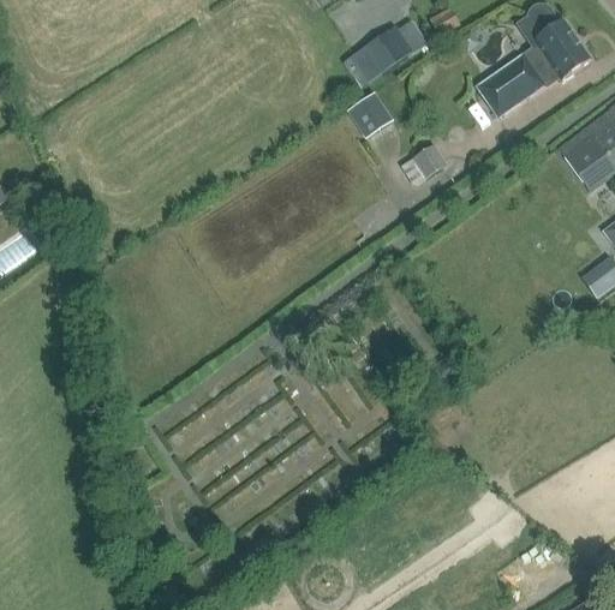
[(543,83),(542,82),(556,72),(560,78),(562,77),(565,77),(569,73),(571,71),(590,58),(563,18),(555,24),(553,21),(553,12),(550,7),(545,4),(539,3),(533,5),(530,9),(527,15),(518,22),(531,41),(533,40),(537,45),(523,54),(523,53),(476,84),(496,114),(543,83)]
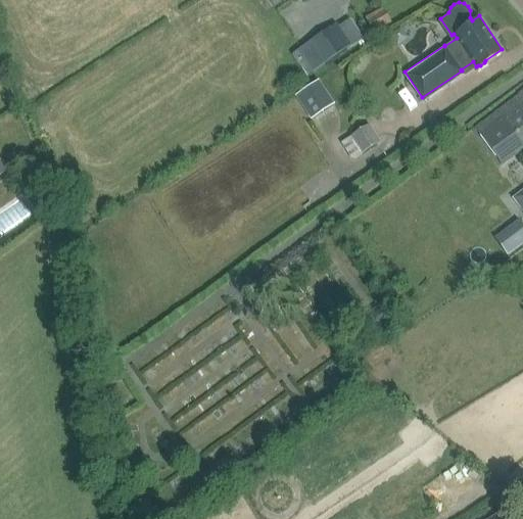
[(391,19),(383,4),(366,14),(374,29),(391,19)]
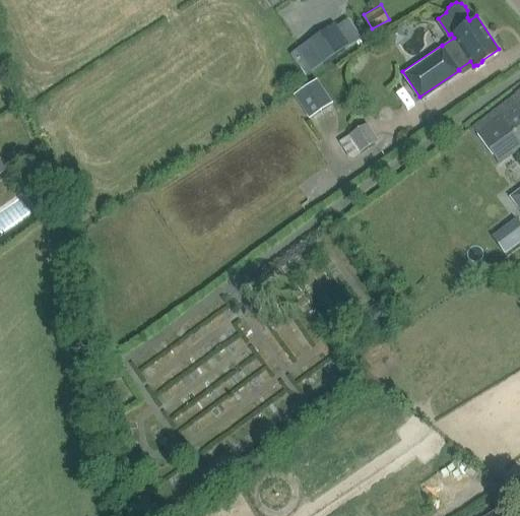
[(294,50),(310,71),(363,31),(346,9),(294,50)]
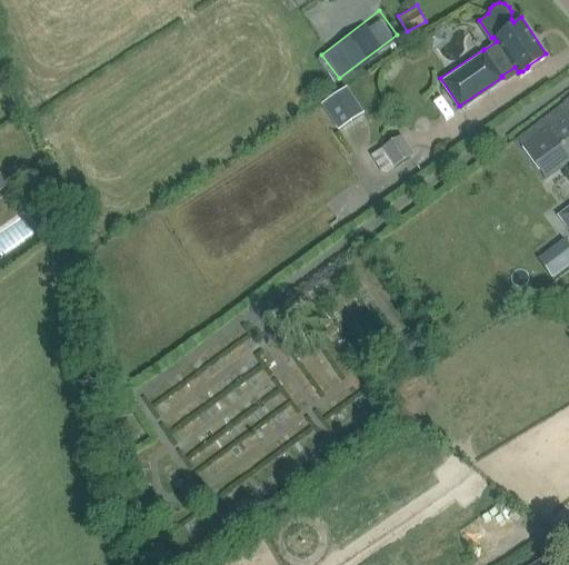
[(320,100),(337,126),(362,109),(345,83),(320,100)]
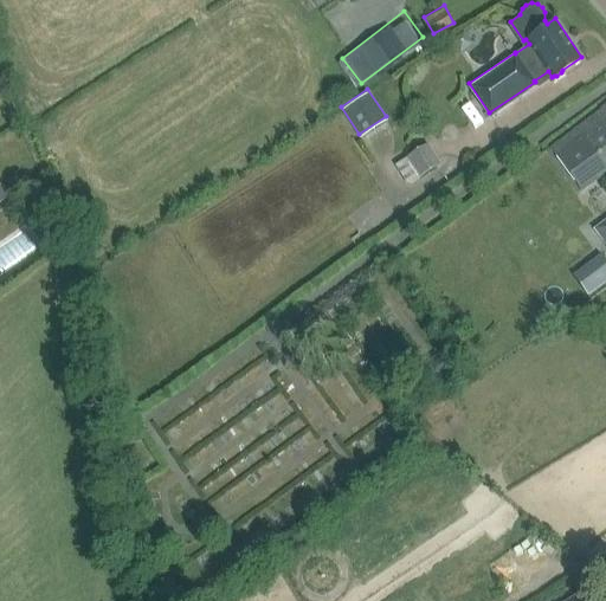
[(550,146),(581,186),(605,167),(605,101),(600,107),(601,107),(550,146)]
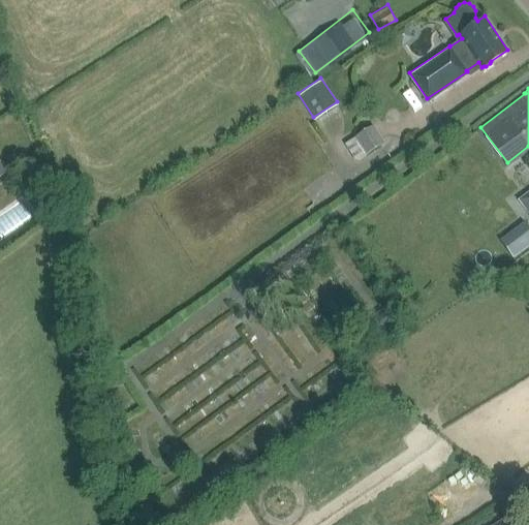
[(370,124),(355,133),(366,151),(380,142),(370,124)]
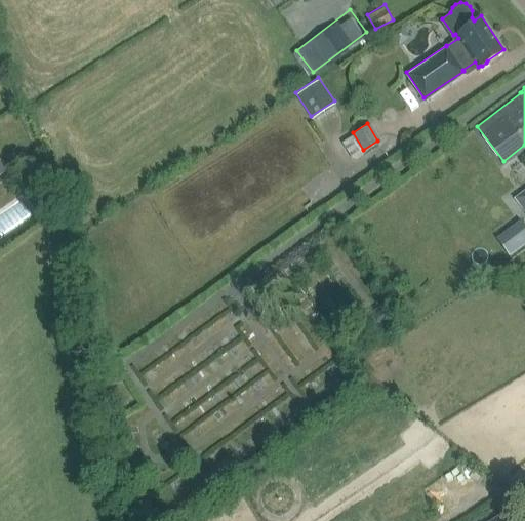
[(524,224),(521,217),(497,235),(511,253),(524,241),(524,224)]
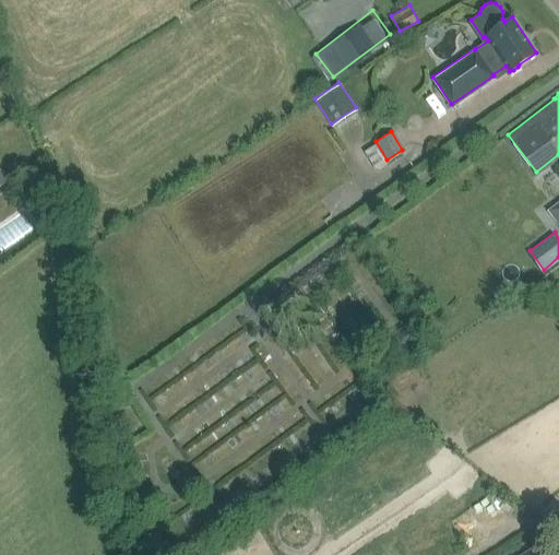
[(516,554),(512,554),(511,553),(507,554),(543,554),(536,543),(516,554)]
